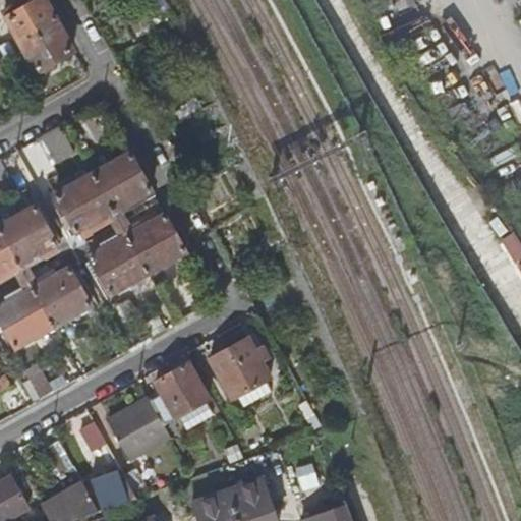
[(73,52),(45,0),(7,22),(39,78),(44,75),(45,77),(58,71),(54,62),(73,52)]
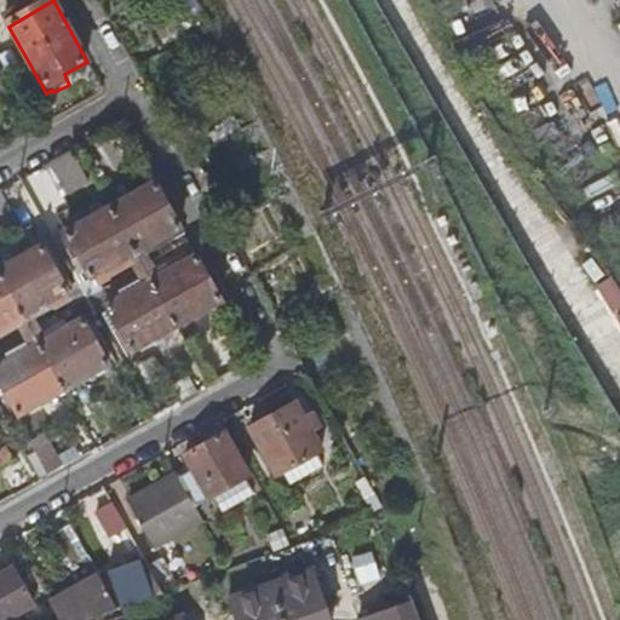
[(58,201),(87,185),(70,154),(41,170),(58,201)]
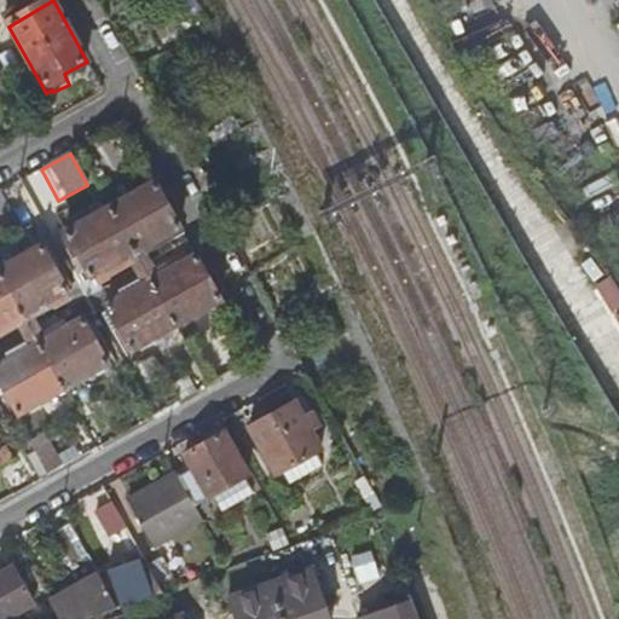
[(110,209),(144,268),(151,264),(146,254),(184,232),(155,183),(129,198),(123,189),(104,198),(110,209)]
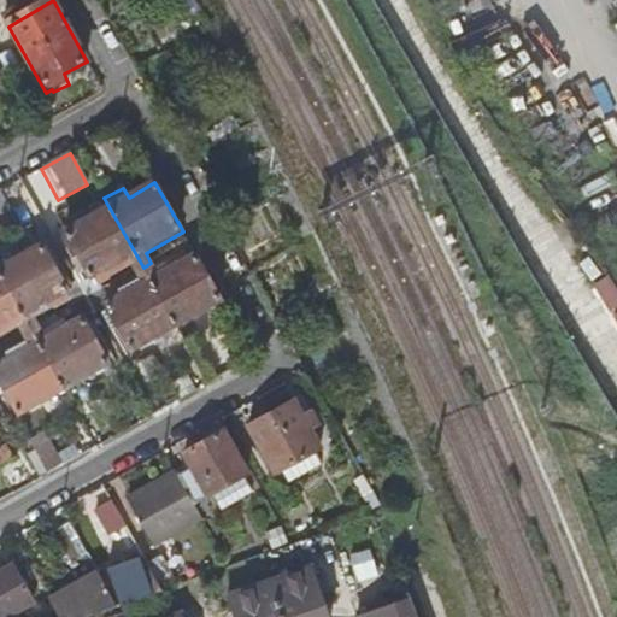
[(0,228),(16,221),(0,192),(0,228)]
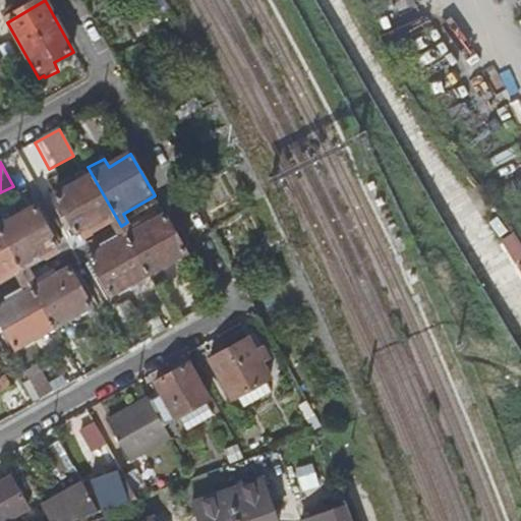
[(108,217),(114,229),(121,226),(93,176),(56,196),(76,234),(108,217)]
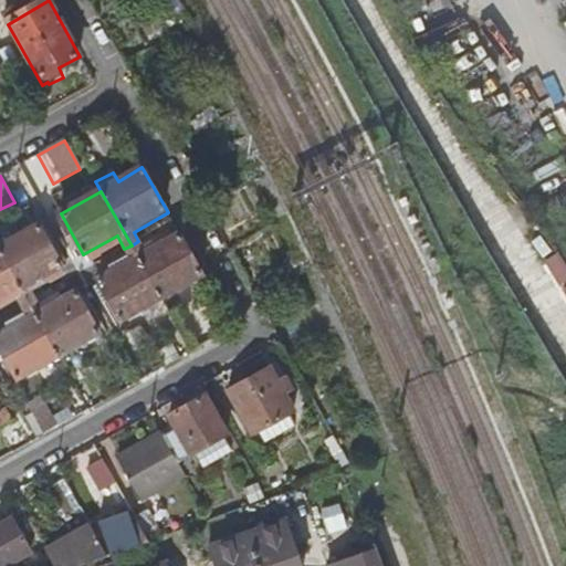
[(0,251),(28,302),(33,299),(27,285),(61,266),(39,226),(0,247),(0,251)]
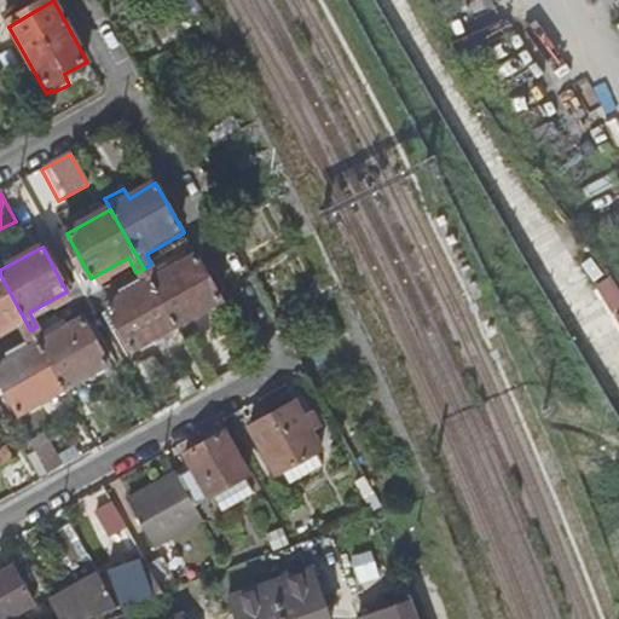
[(177,325),(221,300),(192,250),(155,271),(151,264),(144,268),(177,325)]
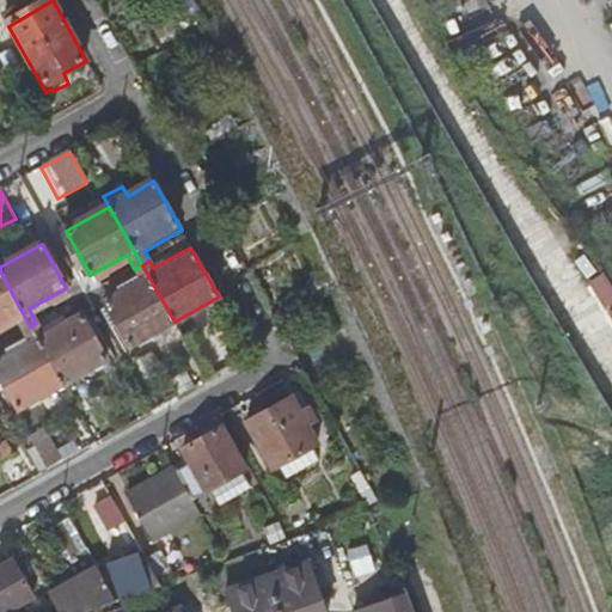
[(130,347),(175,322),(142,265),(134,269),(142,282),(105,303),(130,347)]
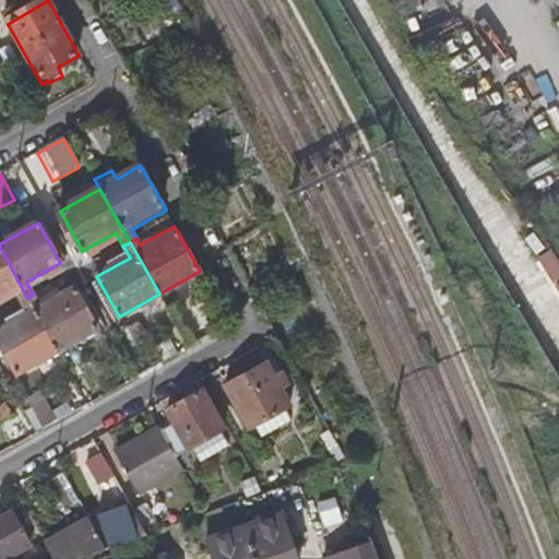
[(0,296),(13,289),(21,301),(27,298),(0,248),(0,296)]
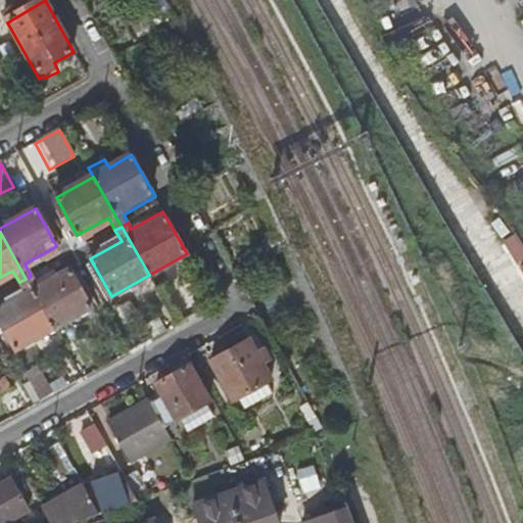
[(26,279),(53,329),(90,307),(70,270),(37,288),(31,276),(26,279)]
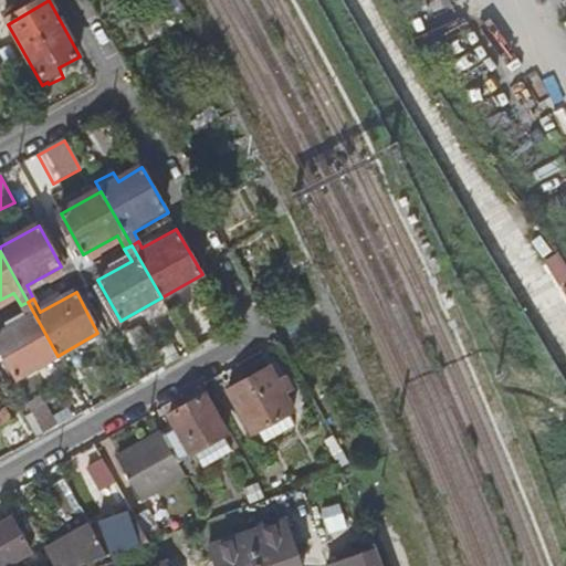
[(0,347),(17,378),(58,356),(28,302),(21,305),(29,317),(0,333),(0,347)]
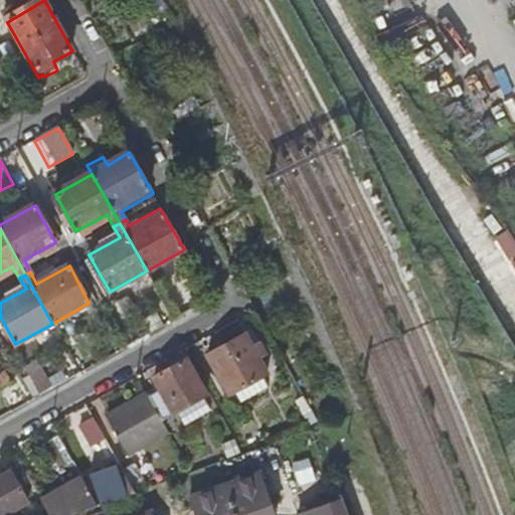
[(240,404),(267,388),(261,377),(266,373),(258,359),(265,354),(251,330),(206,356),(228,395),(234,392),(240,404)]
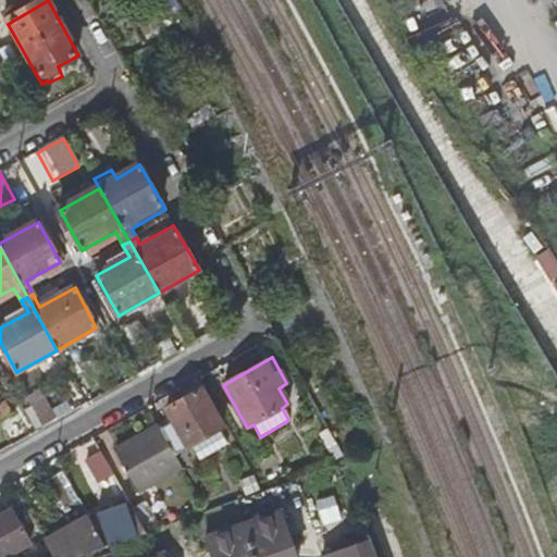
[(172,421),(160,429),(175,455),(194,444),(202,459),(229,445),(220,429),(222,428),(201,390),(166,409),(172,421)]
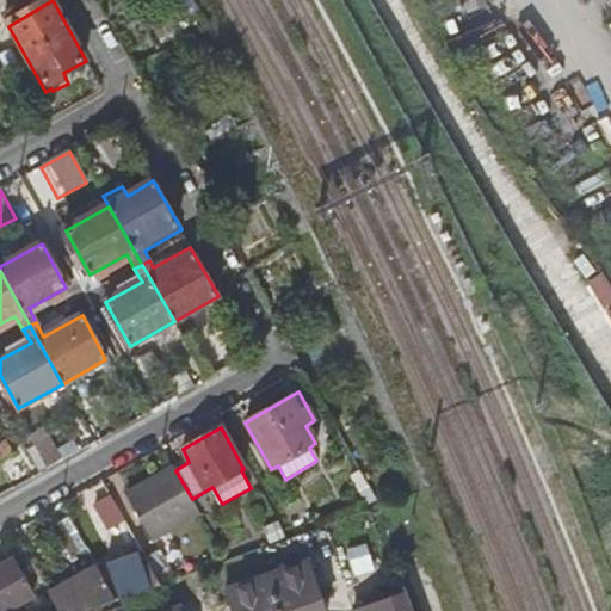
[(39,475),(62,462),(47,433),(24,446),(39,475)]
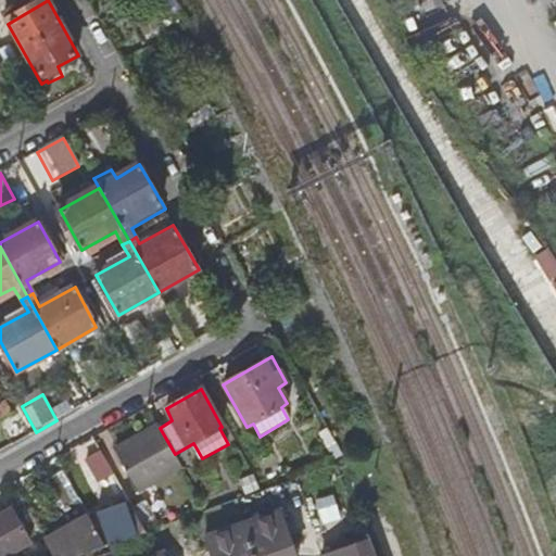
[(175,454),(160,428),(117,451),(139,494),(182,469),(175,454)]
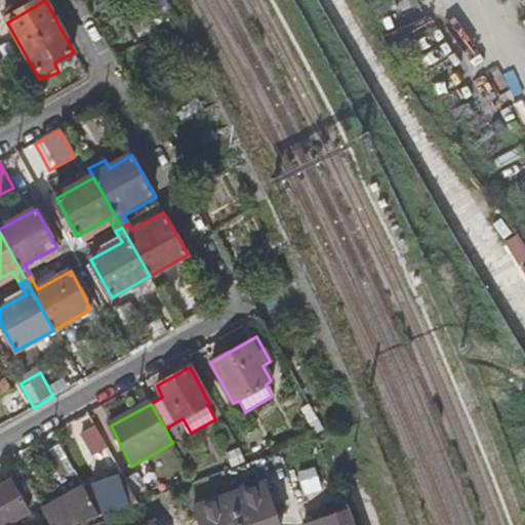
[(107,448),(95,427),(82,434),(93,456),(107,448)]
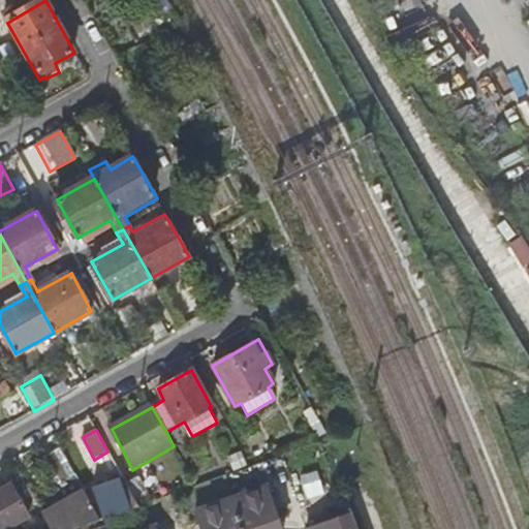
[(230,469),(241,463),(235,452),(224,458),(230,469)]
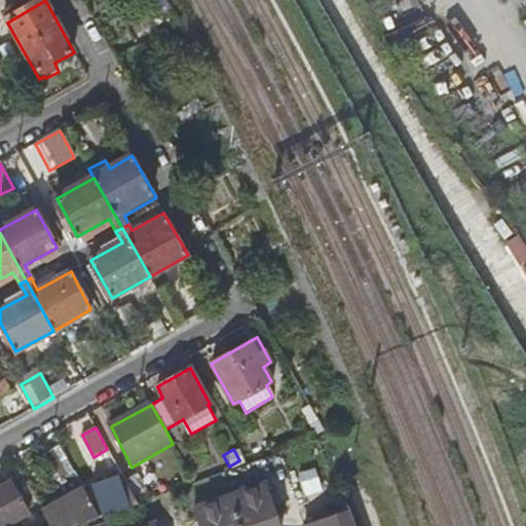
[(99,517),(137,503),(125,483),(120,475),(83,489),(99,517)]
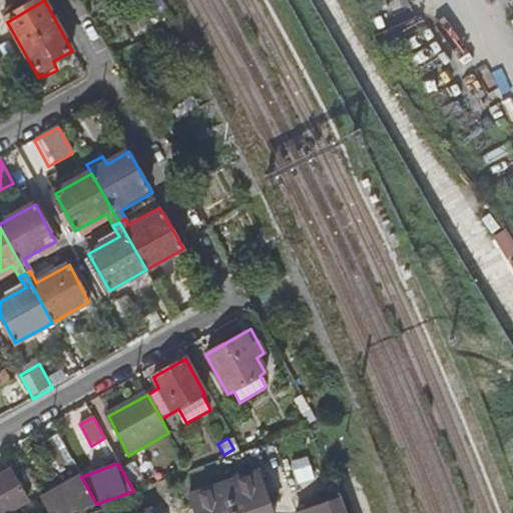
[(133,491),(146,487),(135,465),(122,471),(133,491)]
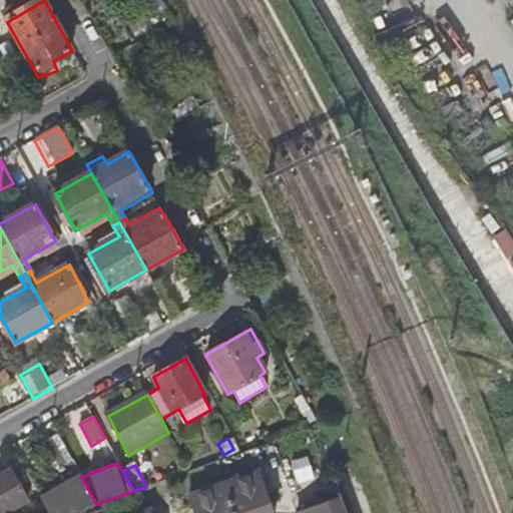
[(0,512),(25,500),(10,471),(0,475),(0,512)]
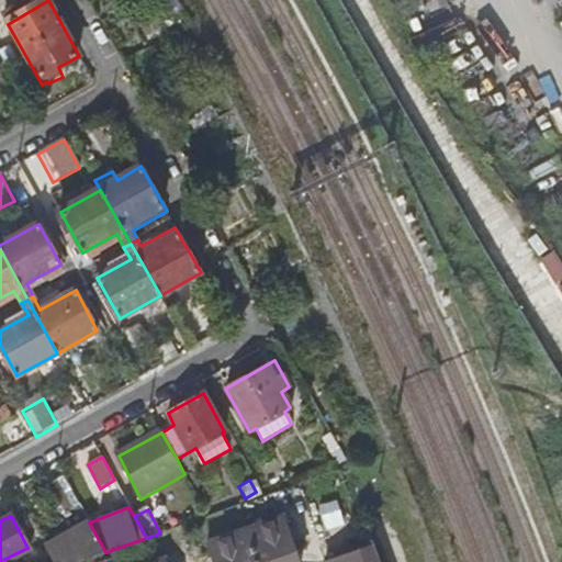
[(212,561),(299,561),(284,517),(206,544),(212,561)]
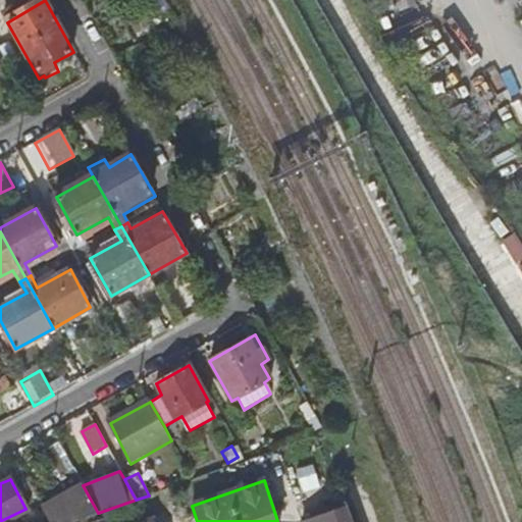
[(83,485),(82,484),(42,508),(48,521),(71,521),(98,513),(83,485)]
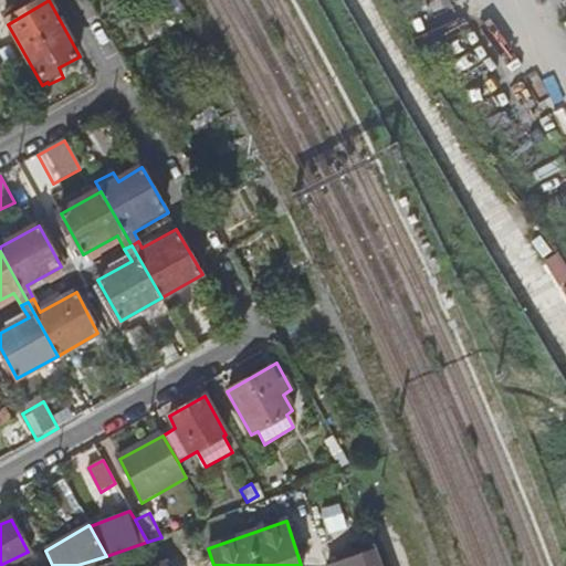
[(379,565),(374,551),(332,565),(379,565)]
